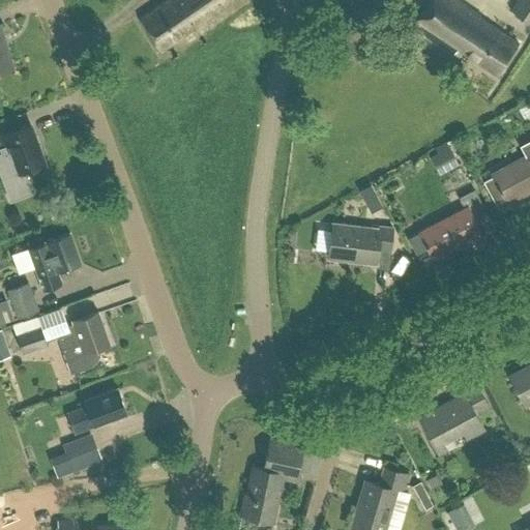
[(169,0),(141,19),(159,49),(194,27),(197,32),(243,0),(169,0)]
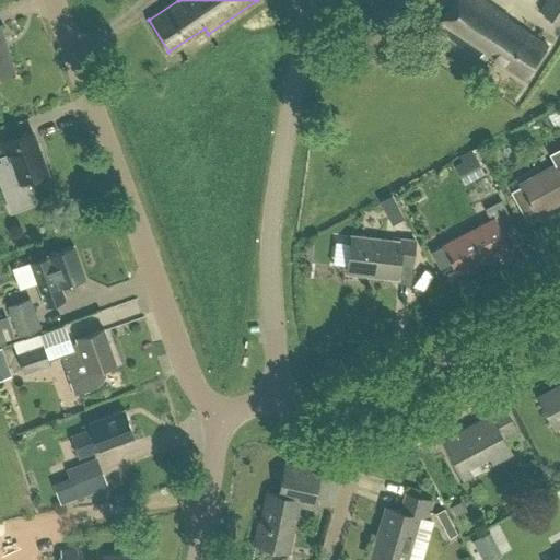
[(546,43),(480,0),(455,0),(436,30),(479,58),(483,50),(524,77),(546,43)]
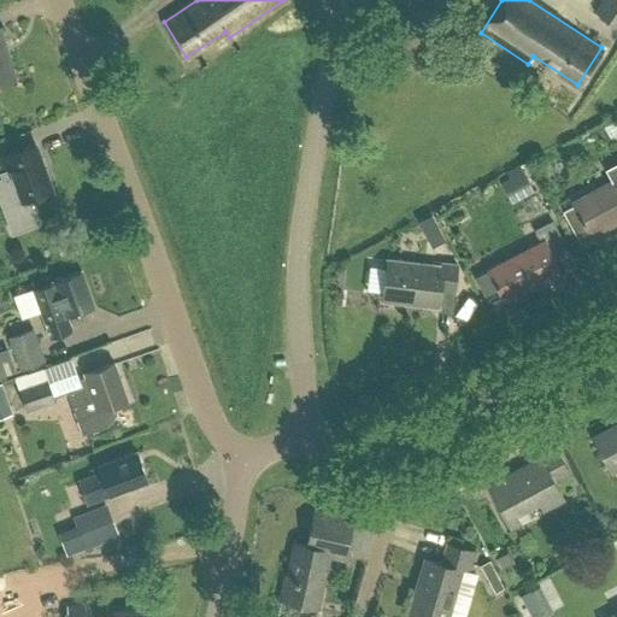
[(616,0),(600,0),(594,11),(616,25),(616,0)]
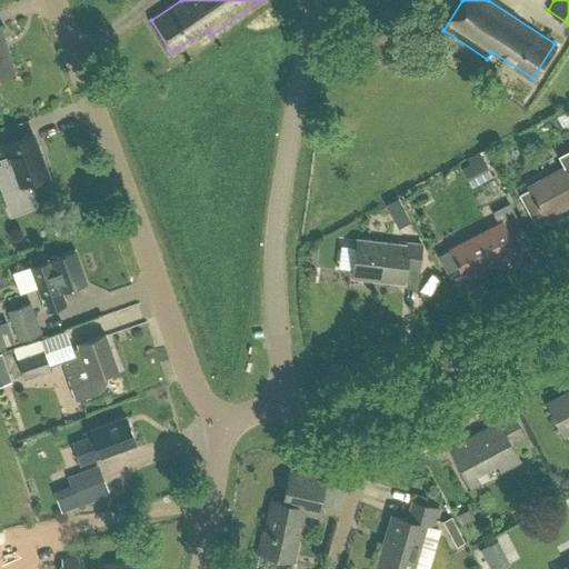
[(0,75),(13,71),(0,28),(0,75)]
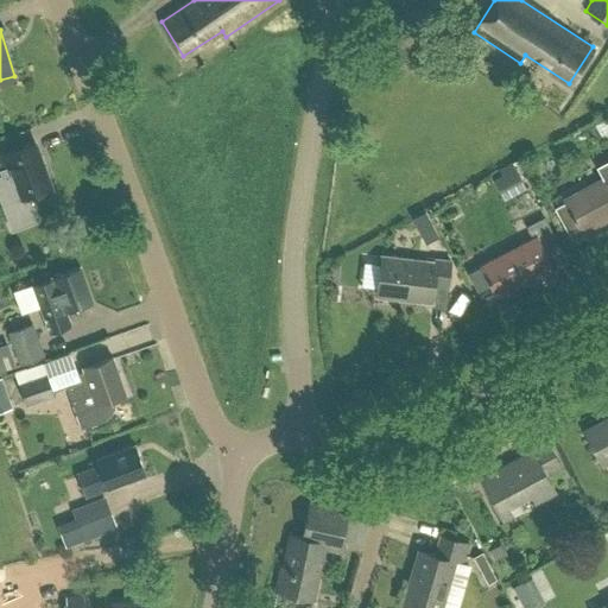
[(54,187),(38,144),(0,157),(0,160),(4,172),(13,169),(16,176),(0,182),(0,189),(5,204),(54,187)]
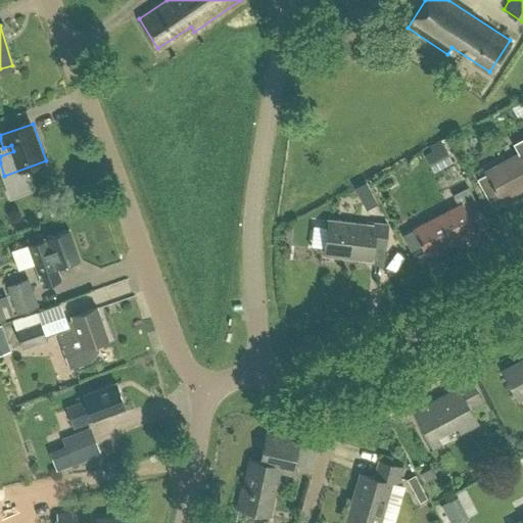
[(484,171),(485,174),(477,178),(488,200),(497,196),(498,197),(522,184),(522,139),(513,144),(518,153),(484,171)]
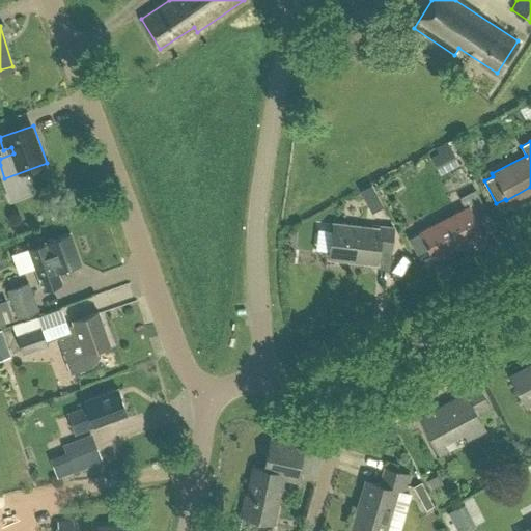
[(488,213),(475,188),(459,197),(466,208),(412,236),(421,253),(431,247),(438,258),(462,245),(464,249),(486,238),(476,219),(488,213)]
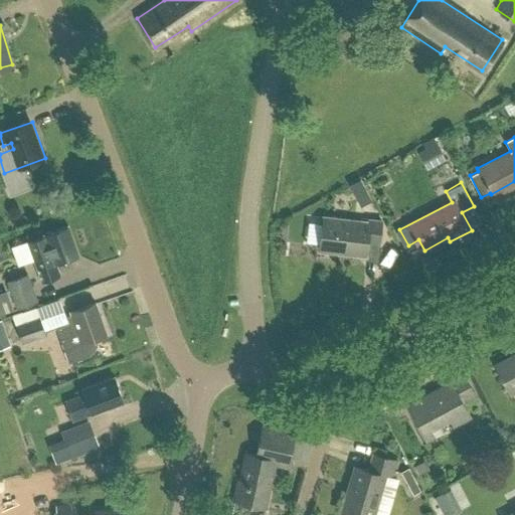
[(382,220),(369,218),(367,230),(323,224),(320,250),(364,256),(367,238),(379,240),(382,220)]
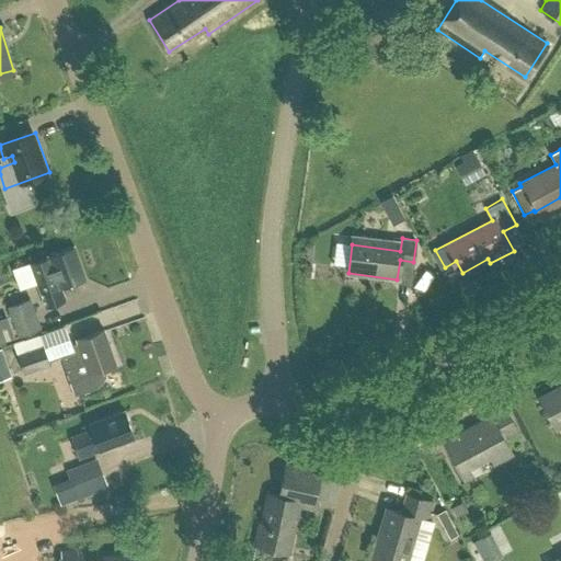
[(87,279),(76,248),(31,264),(46,308),(67,301),(61,288),(87,279)]
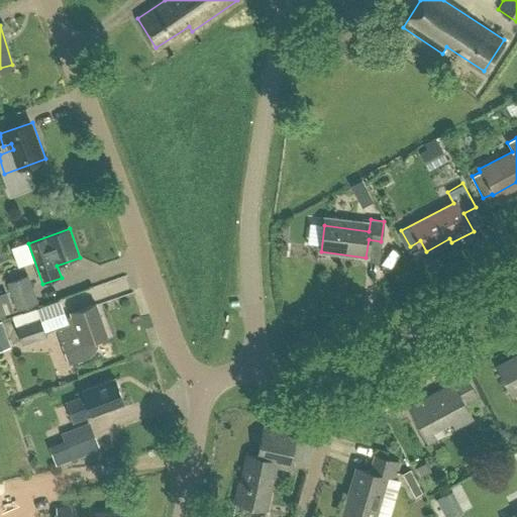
[(36,302),(28,275),(7,282),(15,309),(36,302)]
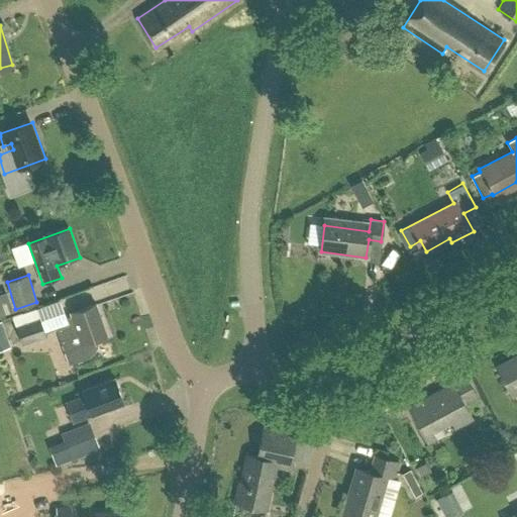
[(0,296),(0,317),(12,312),(5,295),(0,296)]
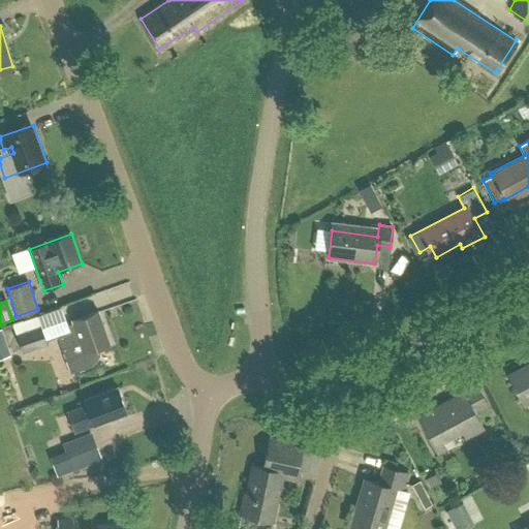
[(97,311),(72,319),(72,321),(68,323),(70,331),(57,335),(70,372),(90,366),(93,364),(95,361),(99,354),(99,350),(99,348),(110,345),(97,311)]
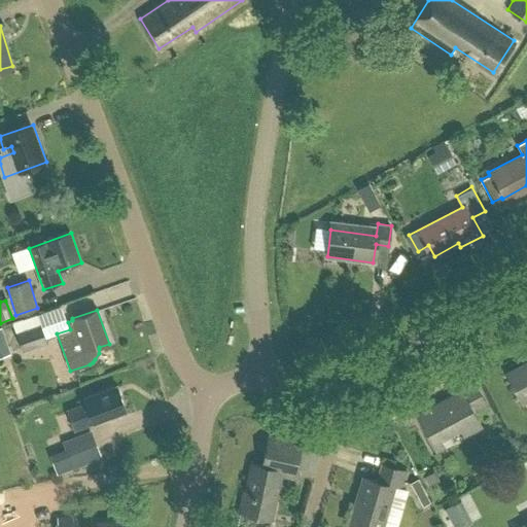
[(46,343),(36,314),(11,323),(22,351),(46,343)]
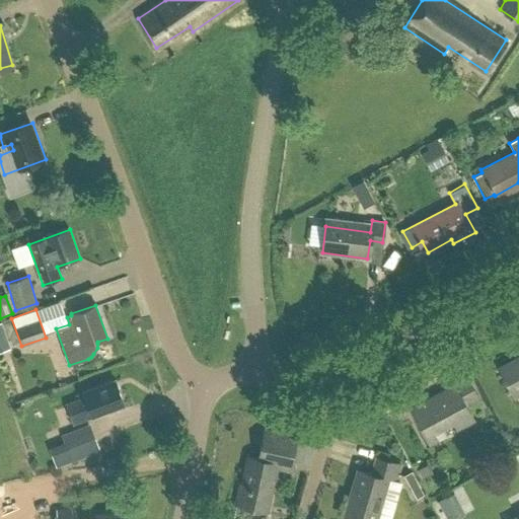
[(5,328),(0,330),(0,351),(11,348),(5,328)]
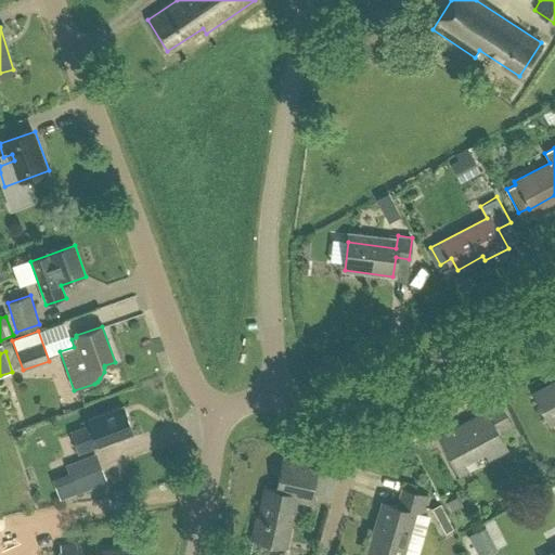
[(554,379),(533,392),(551,424),(554,421),(554,379)]
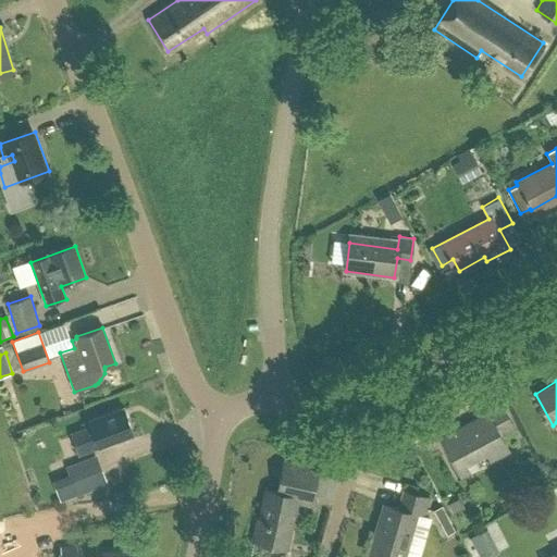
[(515,426),(503,404),(490,410),(492,417),(467,430),(463,424),(441,437),(461,477),(511,450),(503,434),(515,426)]
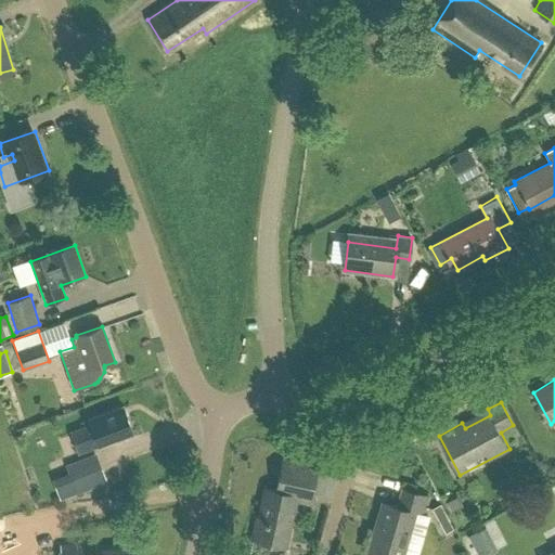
[(134,431),(125,405),(89,421),(90,425),(72,433),(80,454),(134,431)]
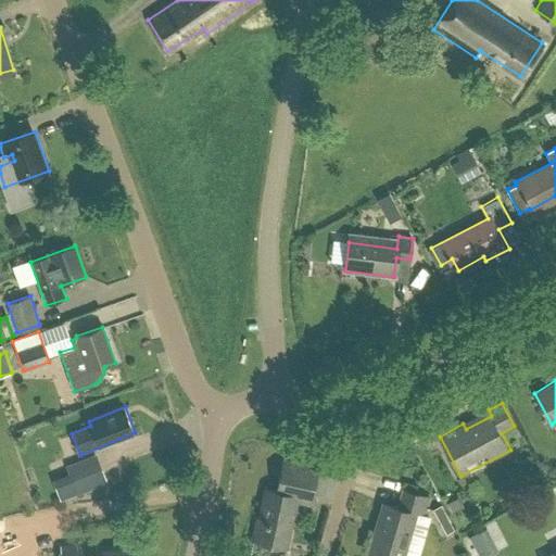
[(420,443),(445,433),(441,424),(416,433),(420,443)]
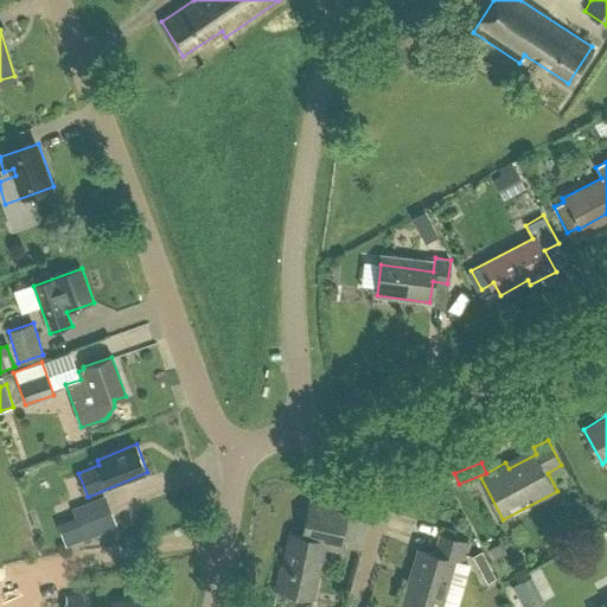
[(349,510),(313,499),(305,534),(293,531),(283,564),(281,564),(275,589),(311,598),(324,547),(338,550),(349,510)]
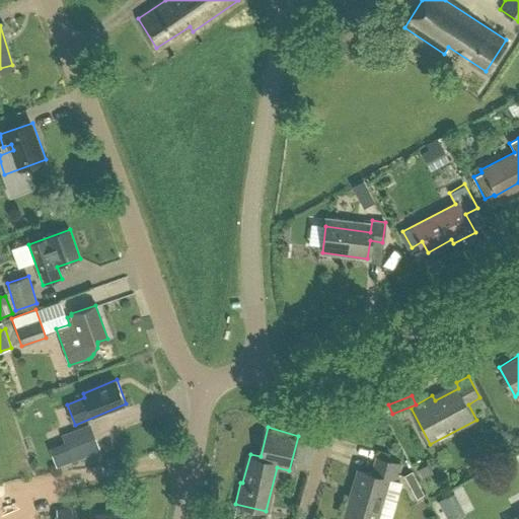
[(67,437),(76,459),(98,450),(90,428),(67,437)]
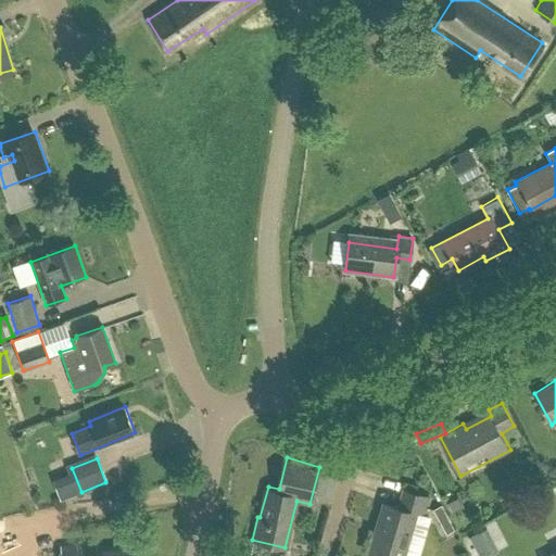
[(430,496),(404,489),(399,506),(382,502),(368,552),(386,555),(402,555),(415,512),(425,514),(430,496)]
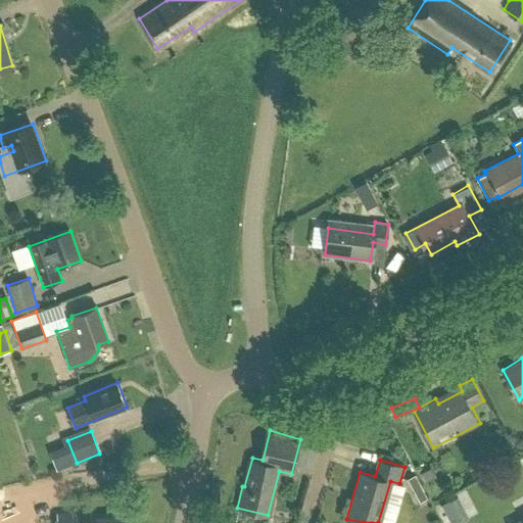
[(456,522),(468,517),(458,496),(442,504),(452,522),(456,522)]
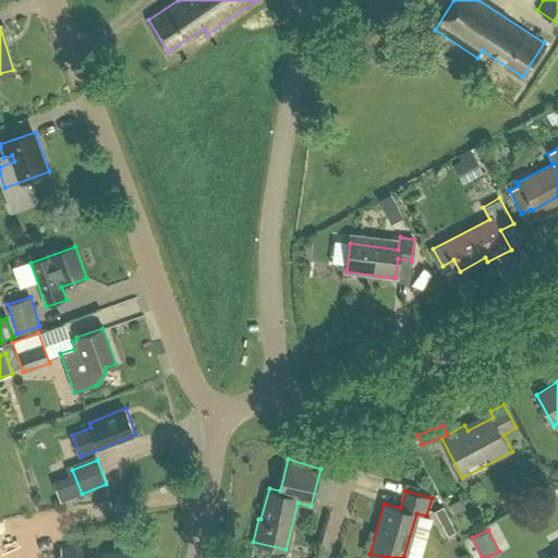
[(97,552),(97,545),(61,547),(61,553),(47,553),(47,557),(134,557),(135,550),(97,552)]
